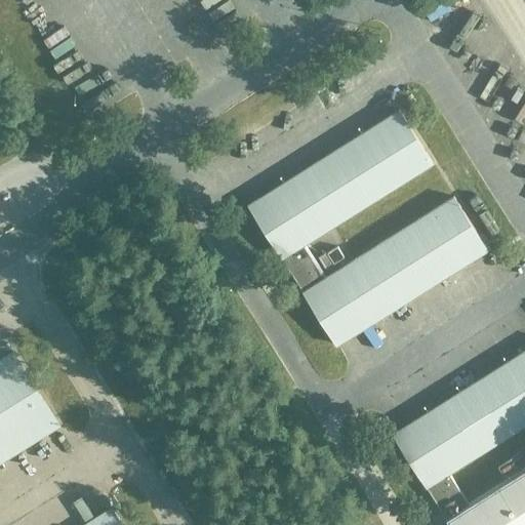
[(399,110),(398,110),(248,204),(337,345),(487,249),(454,196),(324,278),(304,245),(433,163),(399,110)]
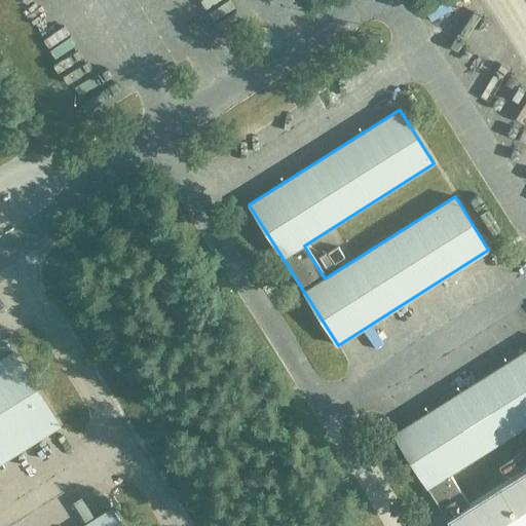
[(525,350),(395,434),(393,435),(427,488),(450,474),(525,425),(525,350)]
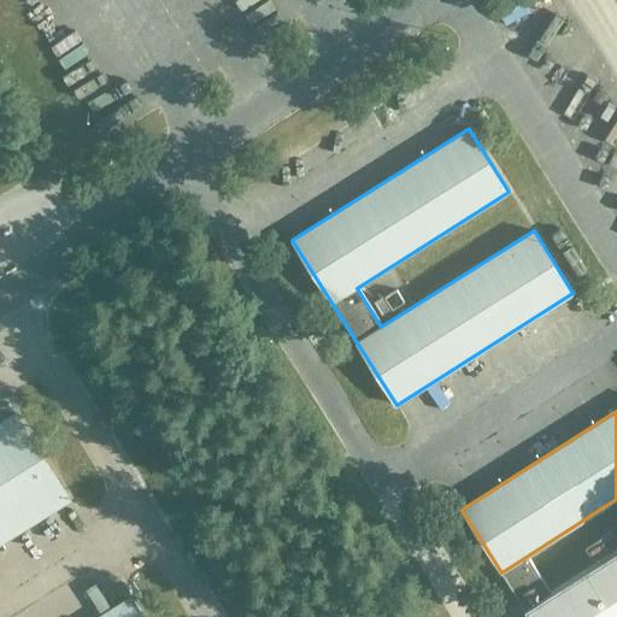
[(0,542),(70,500),(16,413),(0,423),(0,542)]
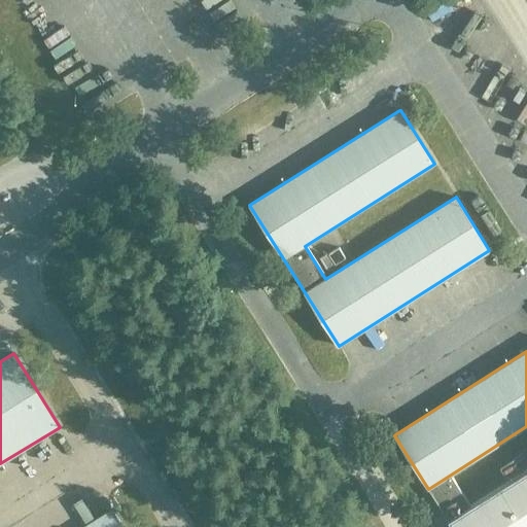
[(451,475),(428,489),(452,526),(526,526),(526,469),(470,505),(451,475)]
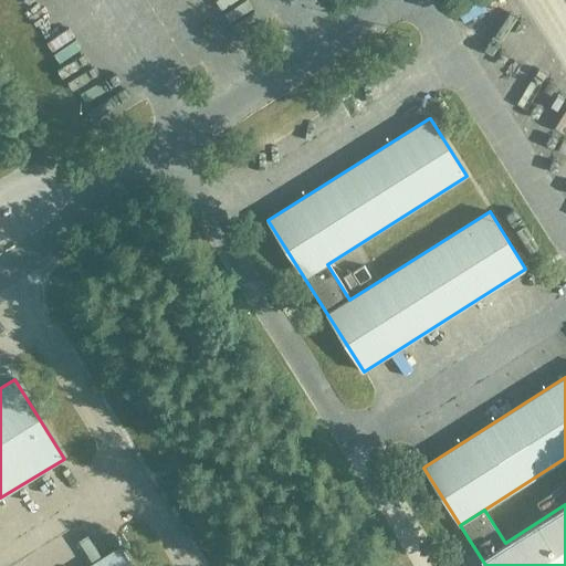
[(130,565),(121,548),(92,565),(130,565)]
